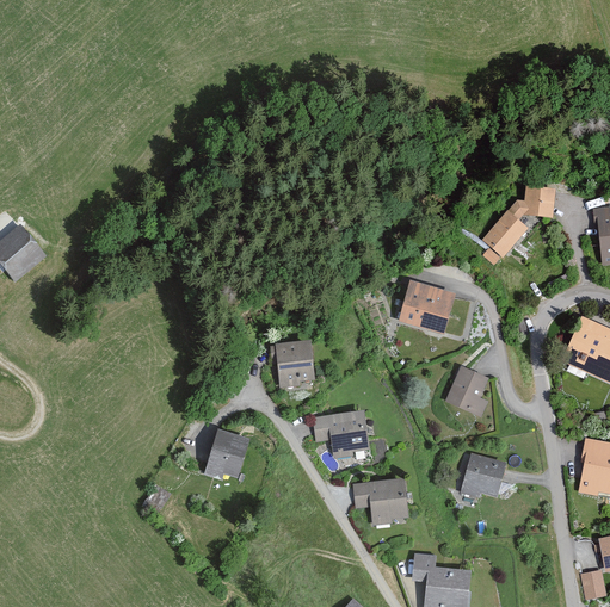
[(519,220),(524,214),(553,217),(555,189),(527,186),(525,200),(516,199),(482,240),(491,247),(484,254),(494,264),(501,255),(504,258),(529,228),(519,220)]
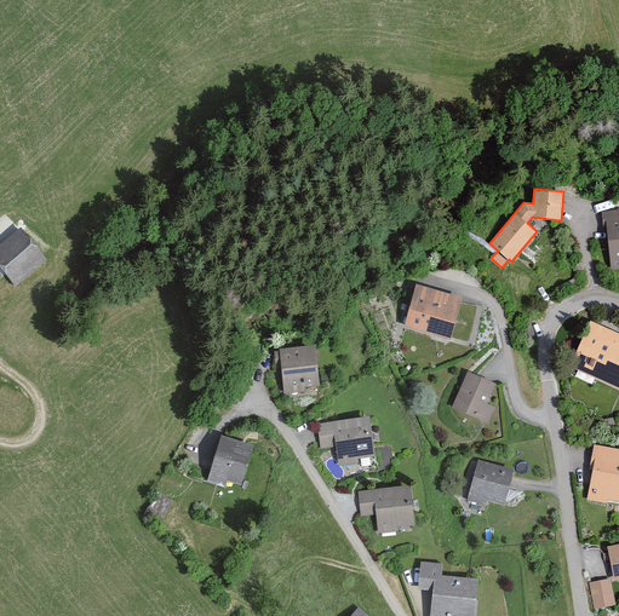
[(618,208),(601,211),(602,226),(606,226),(609,268),(618,266),(618,208)]
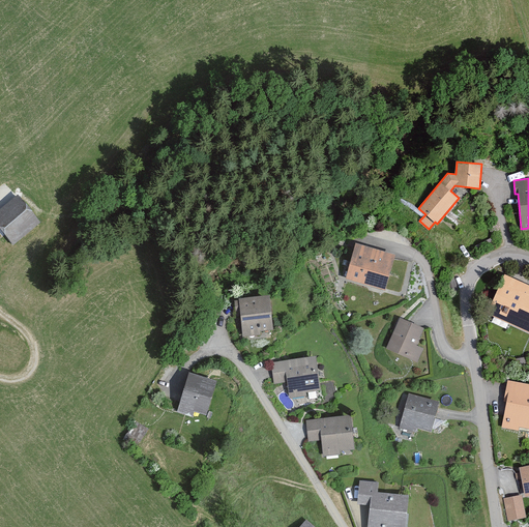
[(37,223),(13,196),(0,207),(0,230),(12,244),(37,223)]
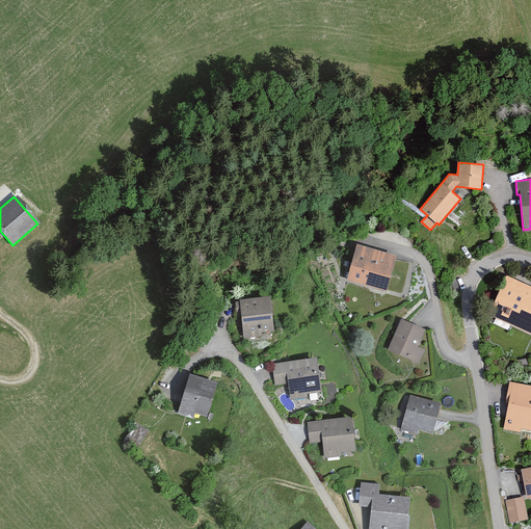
[(385,292),(395,257),(356,245),(346,282),(385,292)]
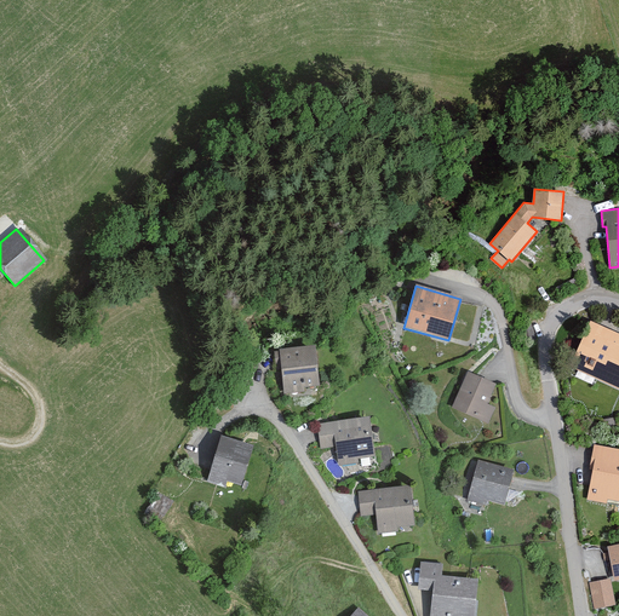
[(520,323),(525,340),(537,337),(532,320),(520,323)]
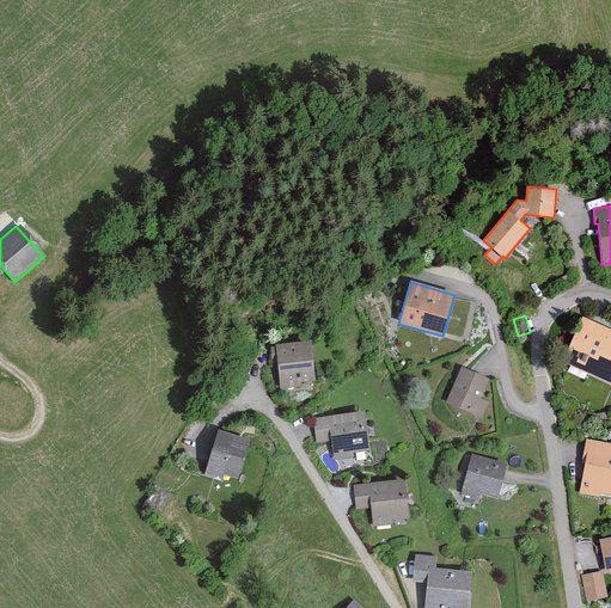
[(610,331),(581,318),(562,361),(610,381),(610,331)]
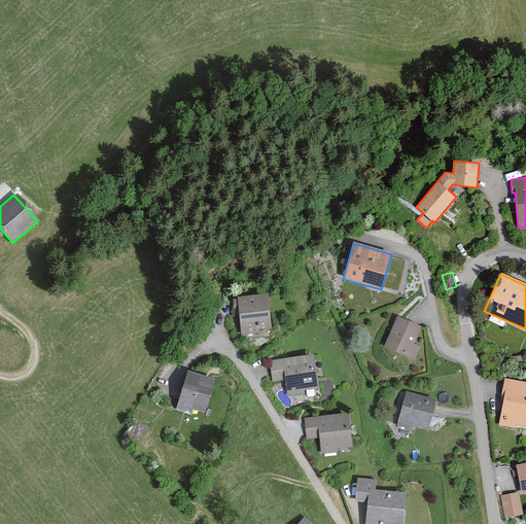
[(238,298),(242,335),(263,333),(263,328),(270,327),(266,294),(238,298)]
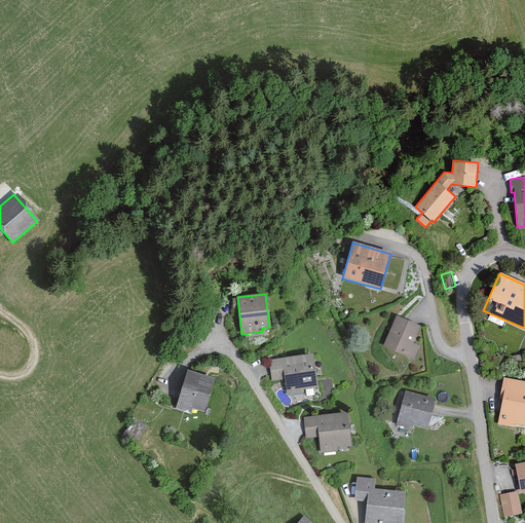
[(414,342),(421,326),(397,315),(383,346),(413,360),(419,345),(414,342)]
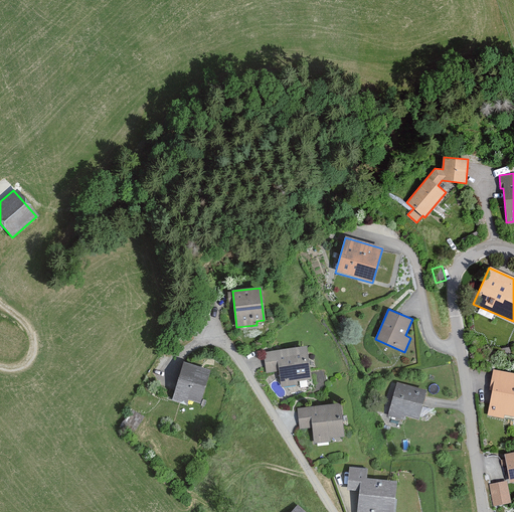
[(310,379),(306,346),(263,351),(266,371),(279,370),(281,385),(299,383),(299,380),(310,379)]
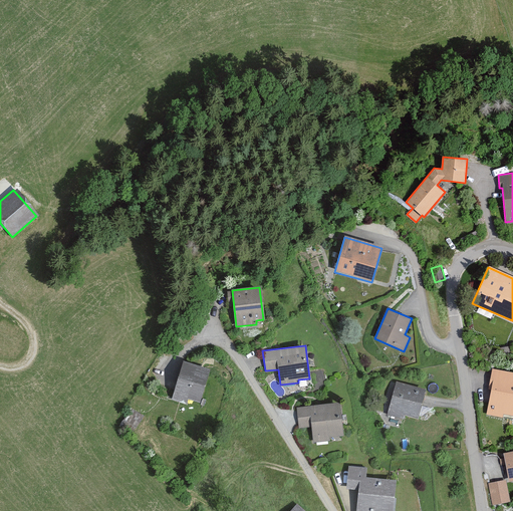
[(208,368),(181,362),(172,400),(188,404),(190,399),(200,402),(208,368)]
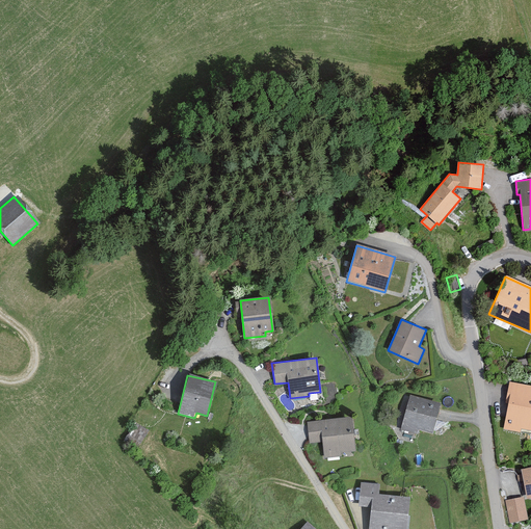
[(530,386),(508,381),(504,401),(508,401),(502,428),(520,432),(521,428),(530,430),(530,386)]
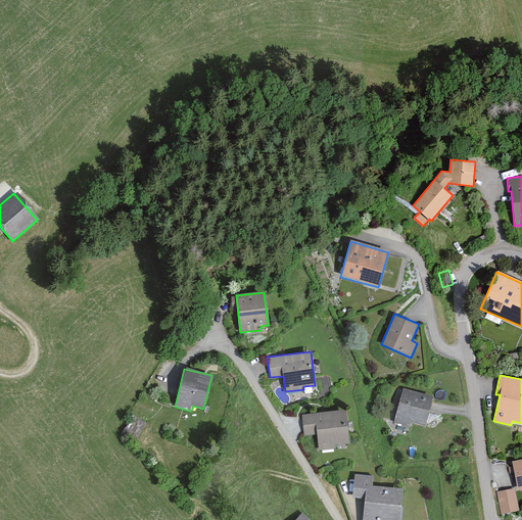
[(426,426),(433,396),(402,388),(394,423),(410,427),(411,422),(426,426)]
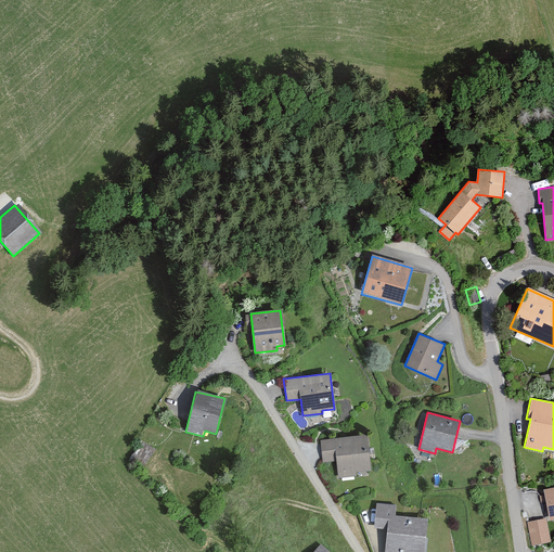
[(369,471),(365,435),(321,439),(322,462),(335,461),(336,476),(357,475),(357,472),(369,471)]
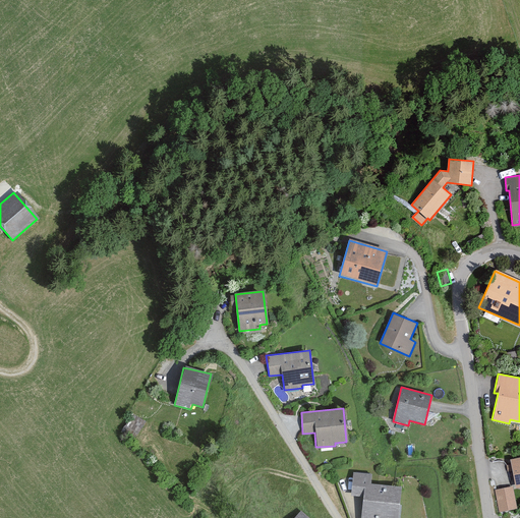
[(519,458),(511,460),(517,488),(519,487),(519,458)]
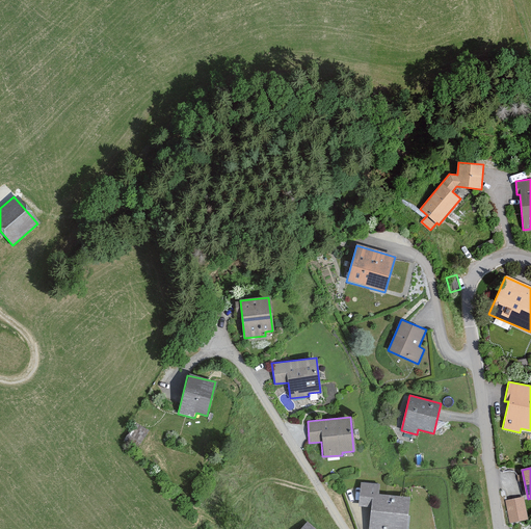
[(378,495),(379,483),(361,481),(359,506),(370,507),(368,528),(404,528),(407,498),(378,495)]
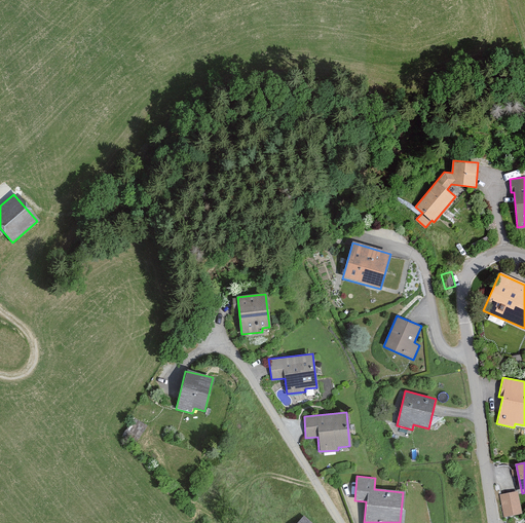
[(521,513),(517,491),(500,494),(503,516),(521,513)]
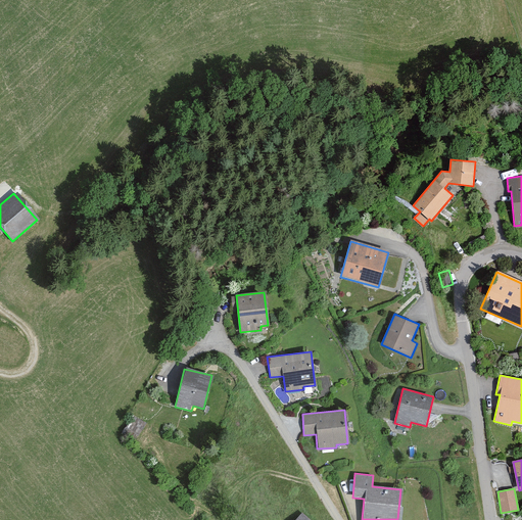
All buildings are outlined.
